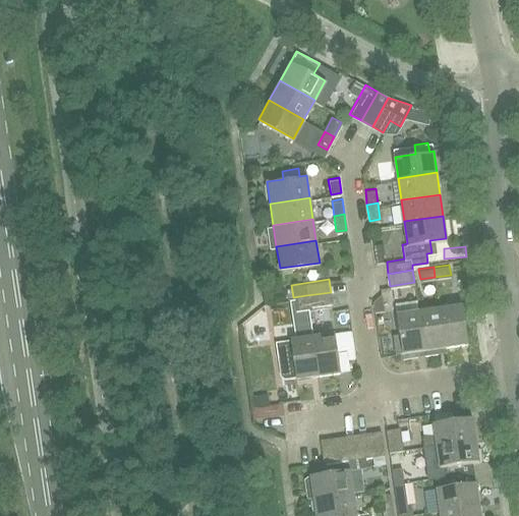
[(306,295),(308,308),(332,304),(331,292),(306,295)]
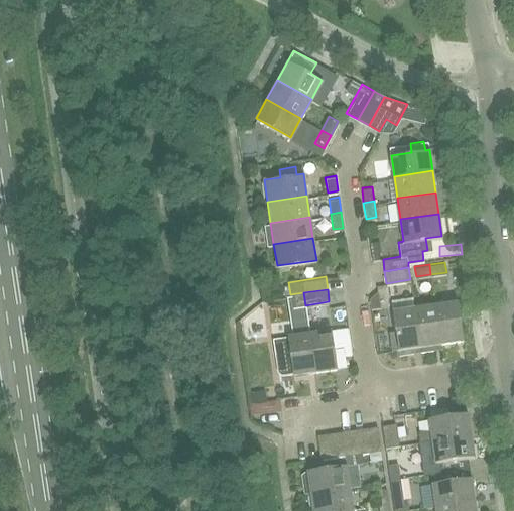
[(378,289),(369,296),(371,307),(380,306),(378,289)]
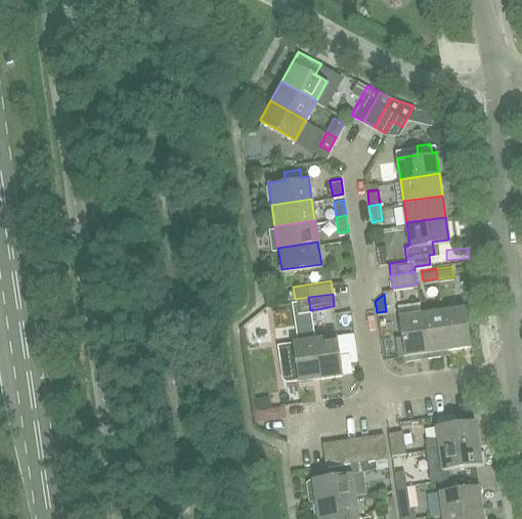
[(308,297),(295,299),(297,312),(310,310),(308,297)]
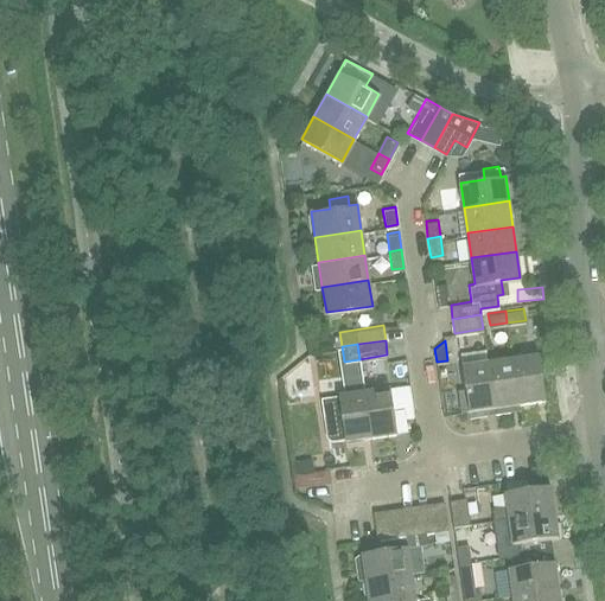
[(457,389),(460,409),(467,408),(469,415),(485,413),(484,407),(492,406),(494,411),(495,411),(488,360),(485,347),(459,351),(465,388),(457,389)]
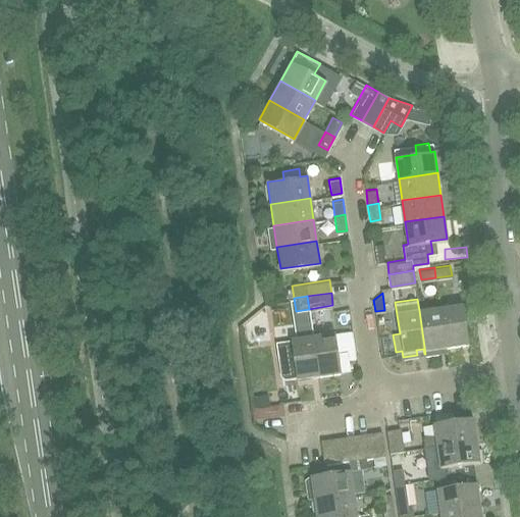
[(440,307),(446,346),(468,343),(462,304),(440,307)]
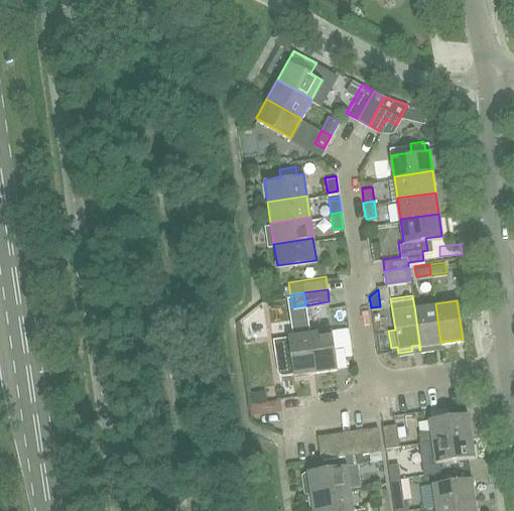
[(440,342),(435,303),(414,306),(420,350),(433,348),(432,343),(440,342)]
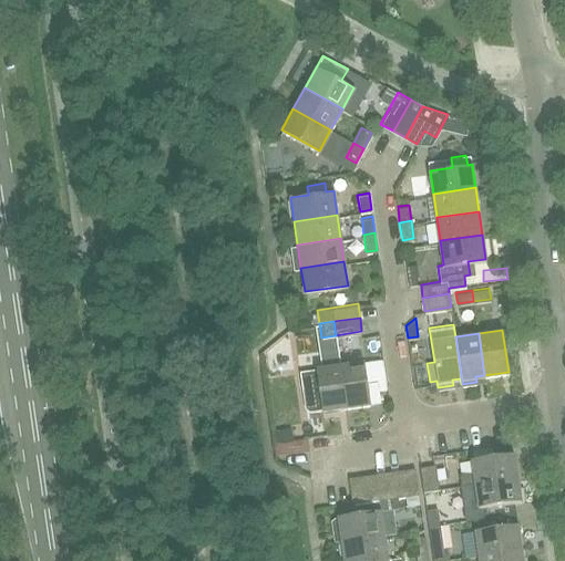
[(340,363),(346,407),(370,404),(370,400),(380,397),(377,381),(368,383),(365,360),(340,363)]
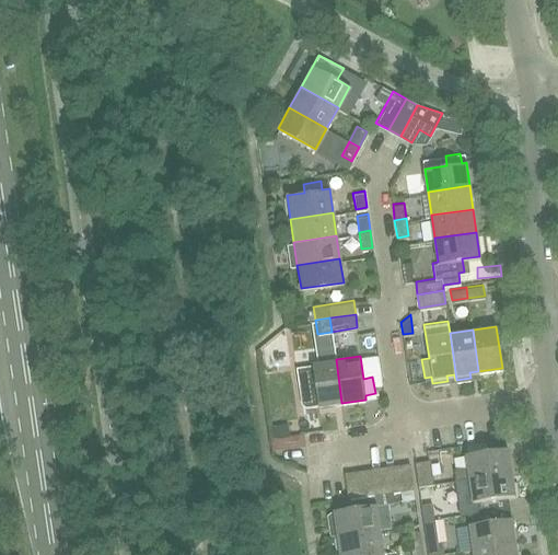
[(304,405),(316,403),(317,406),(341,403),(336,359),(311,363),(312,372),(300,374),(298,378),(301,402),(304,405)]
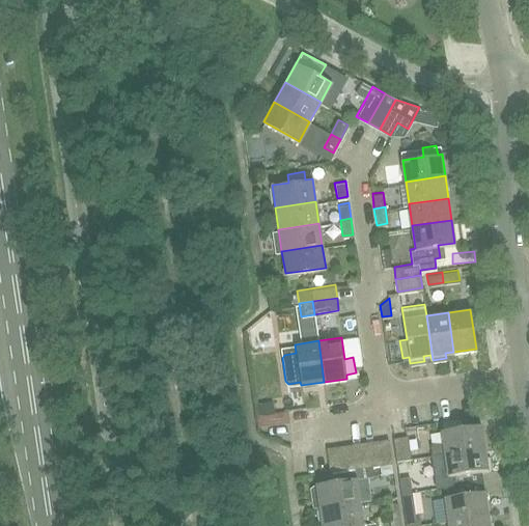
[(440,430),(442,441),(429,443),(432,453),(443,452),(483,446),(480,423),(440,430)]
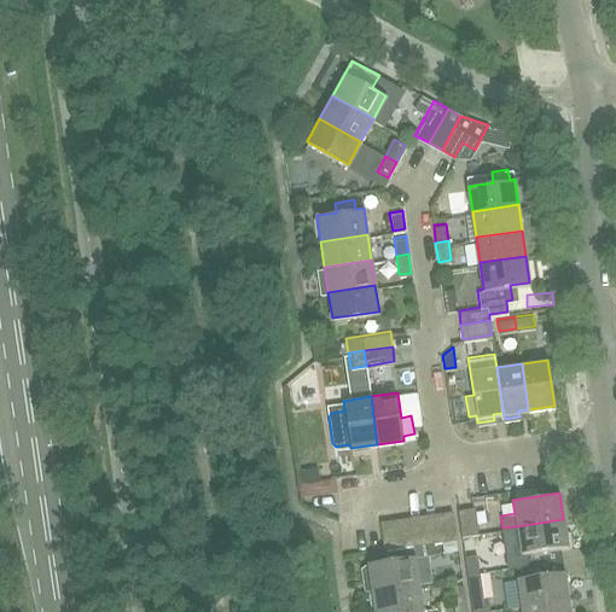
[(475,505),(457,507),(462,534),(478,531),(475,505)]
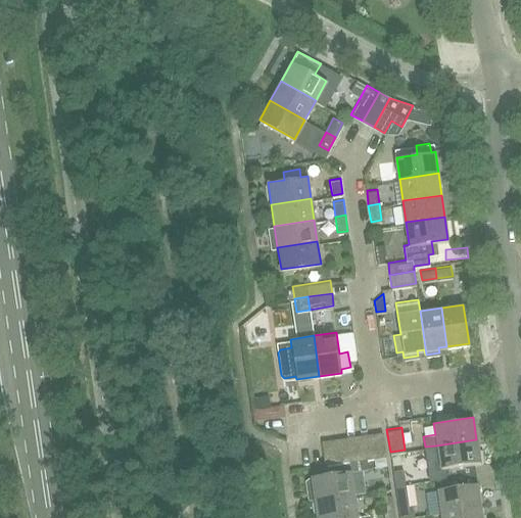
[(385,454),(382,430),(369,432),(373,456),(385,454)]
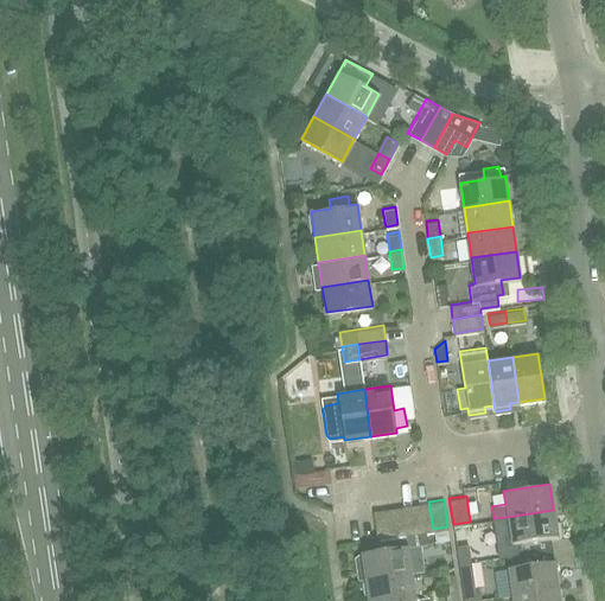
[(433,529),(428,502),(414,504),(418,531),(433,529)]
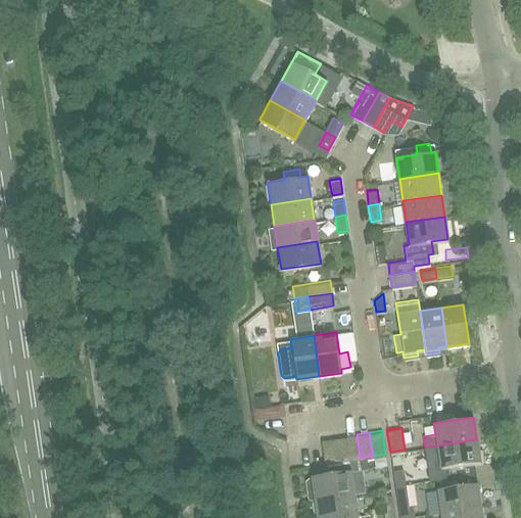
[(344,436),(348,460),(360,458),(357,434),(344,436)]
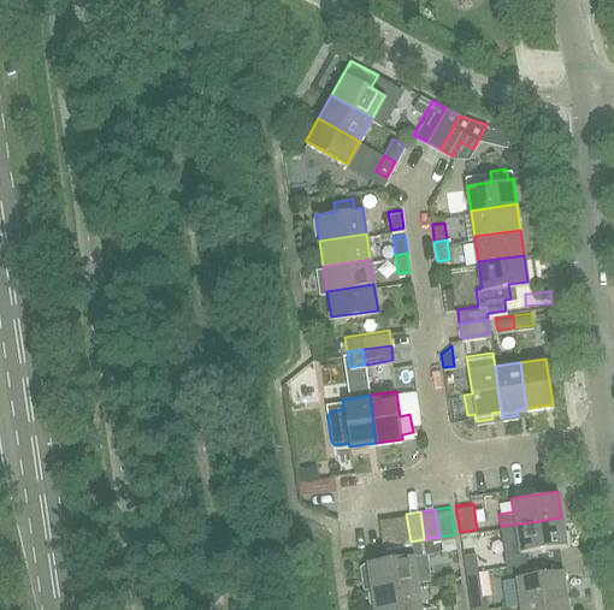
[(411,542),(406,514),(391,515),(396,544),(411,542)]
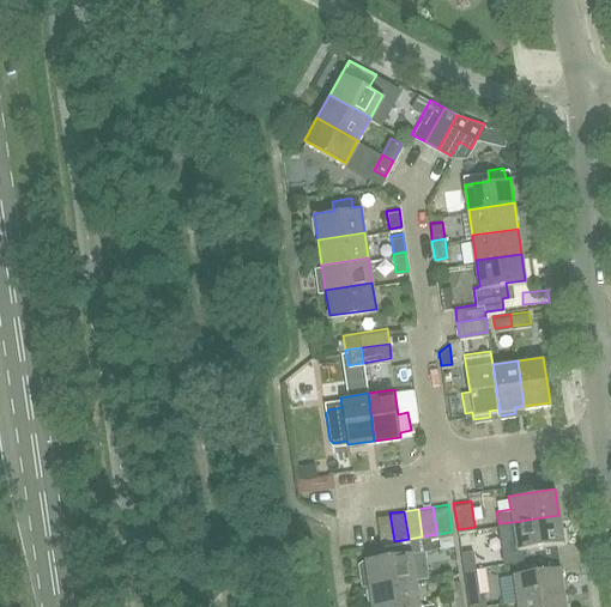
[(394,541),(389,513),(375,515),(380,542),(394,541)]
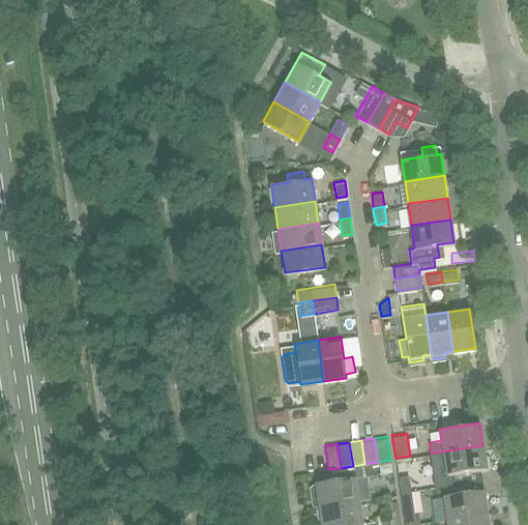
[(446,473),(480,468),(486,467),(482,445),(442,451),(446,473)]
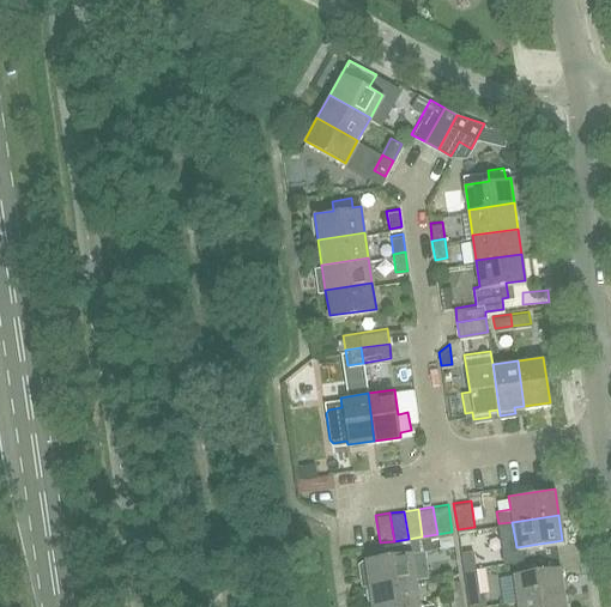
[(463,568),(475,565),(472,547),(460,548),(463,568)]
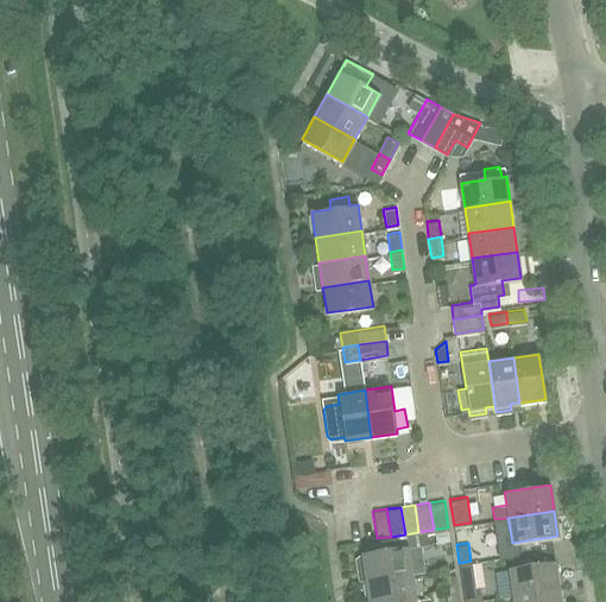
[(366,577),(411,571),(408,545),(361,552),(361,553),(359,553),(355,557),(357,569),(361,571),(365,570),(366,577)]
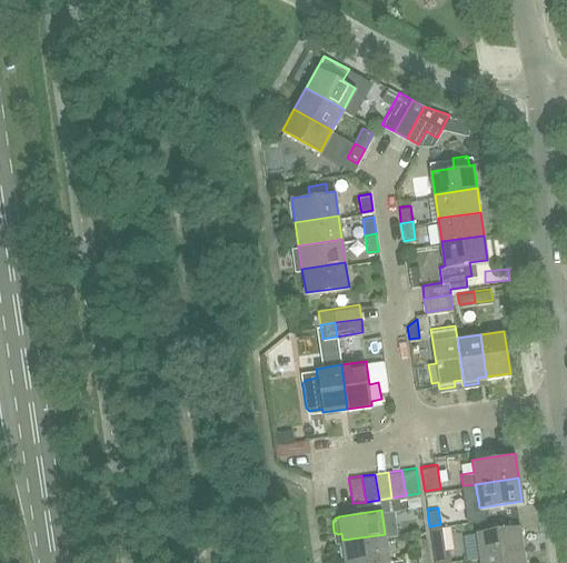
[(440,524),(429,526),(433,544),(444,543),(440,524)]
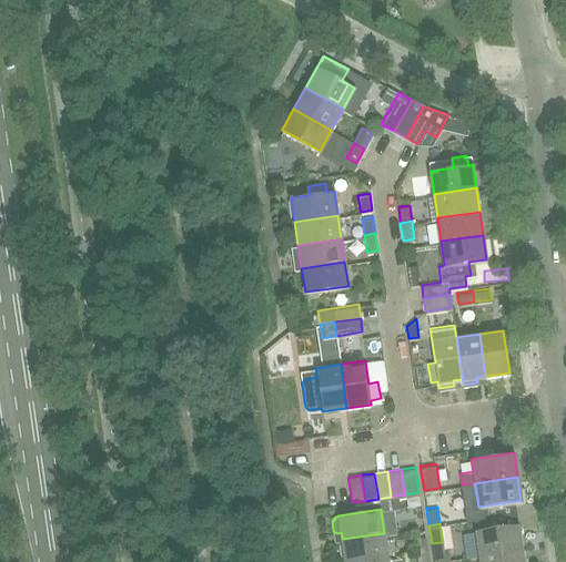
[(478,553),(522,547),(518,523),(475,530),(478,553)]
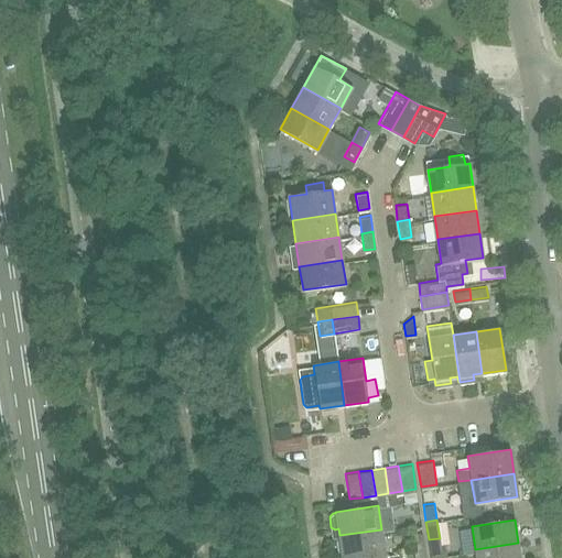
[(342,557),(344,557),(386,553),(381,529),(339,535),(342,557)]
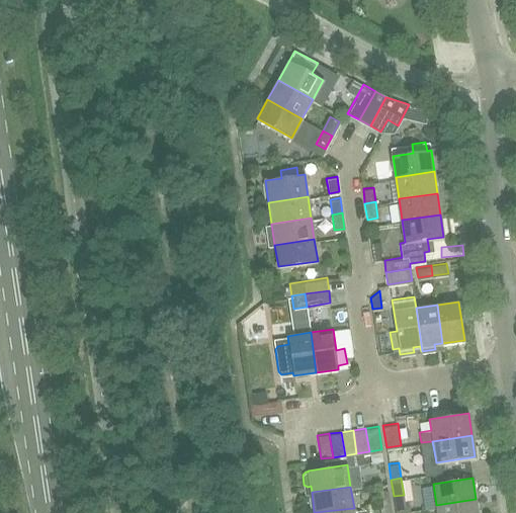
[(376,490),(378,504),(390,502),(388,488),(376,490)]
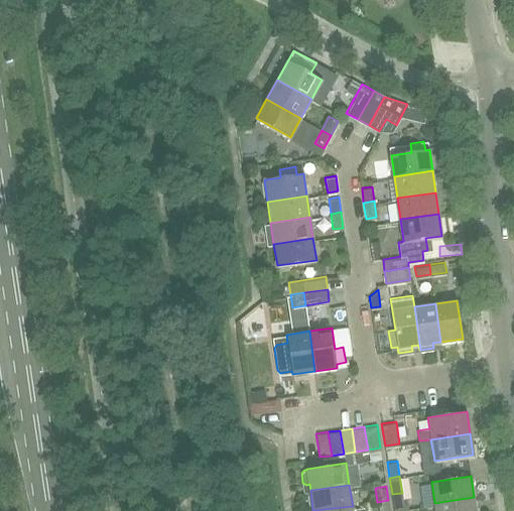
[(394,509),(404,507),(402,493),(392,494),(394,509)]
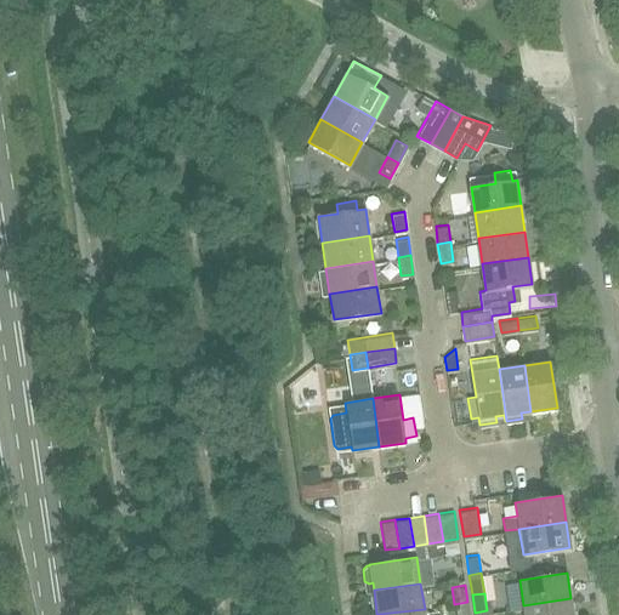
[(573,614),(571,598),(523,605),(524,614),(573,614)]
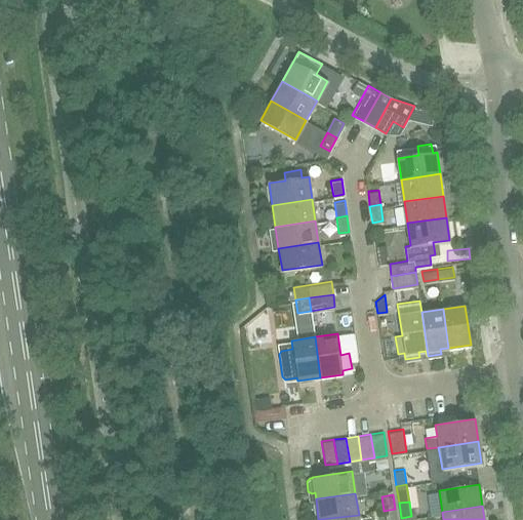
[(396,519),(395,511),(395,509),(384,511),(385,519),(396,519)]
